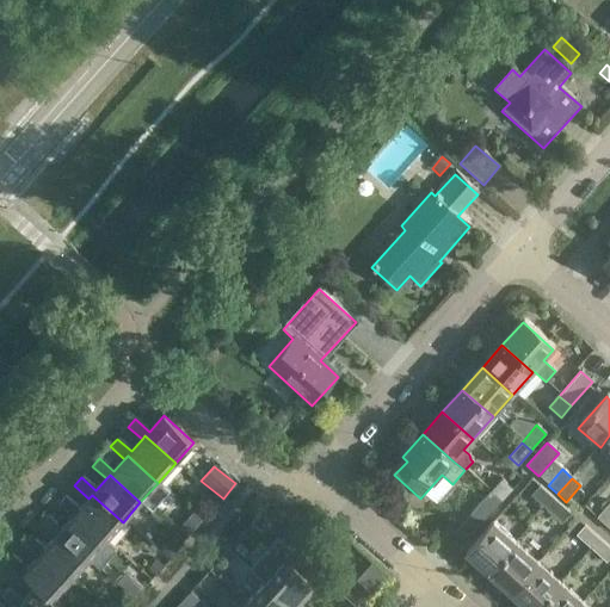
[(463,545),(509,494),(497,484),(453,534),(463,545)]
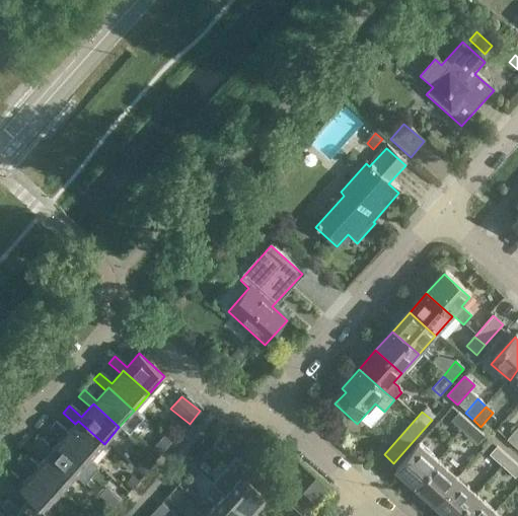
[(463,434),(470,425),(457,414),(449,422),(463,434)]
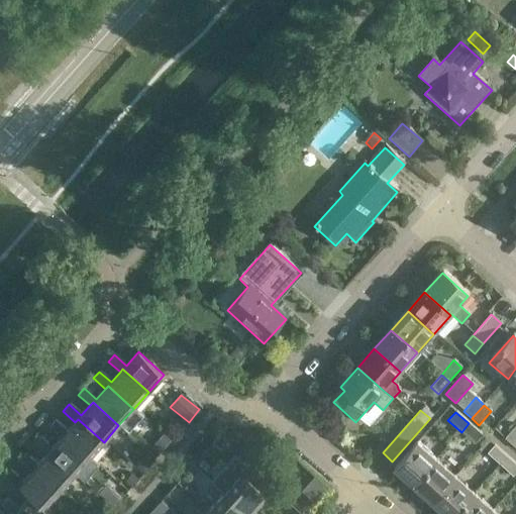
[(78,419),(75,422),(67,432),(55,421),(48,427),(61,438),(63,435),(89,458),(104,442),(78,419)]
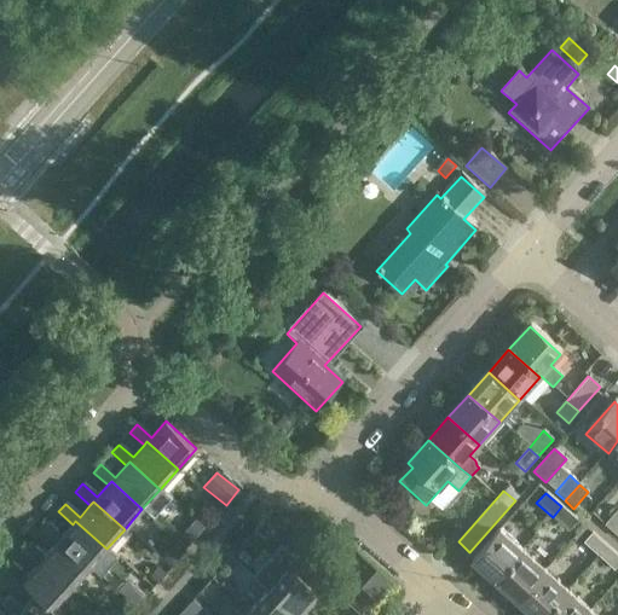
[(567,531),(577,520),(561,506),(553,517),(567,531)]
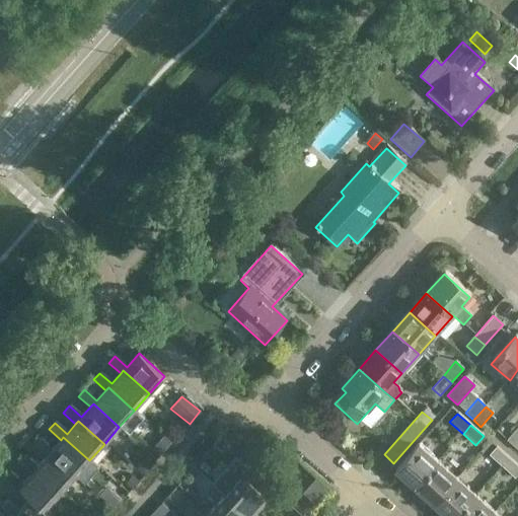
[(514,448),(517,443),(517,427),(506,441),(514,448)]
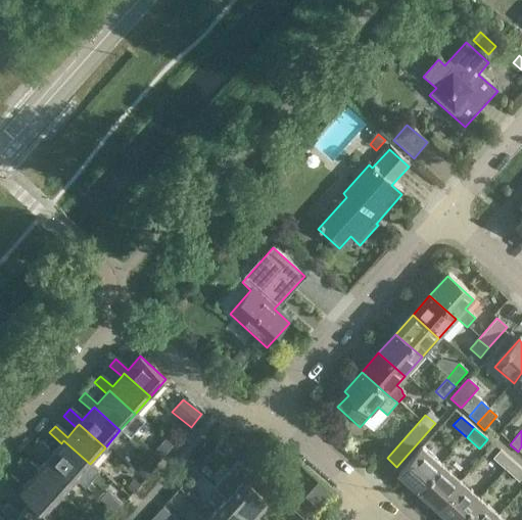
[(63,440),(61,443),(52,454),(40,442),(34,450),(46,461),(48,458),(75,481),(90,464),(63,440)]
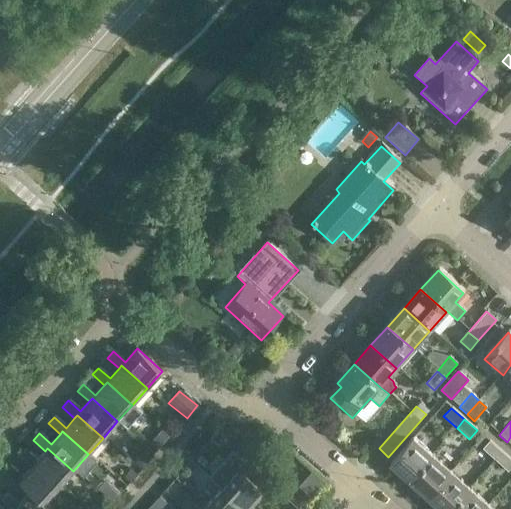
[(220,431),(208,445),(215,452),(227,438),(220,431)]
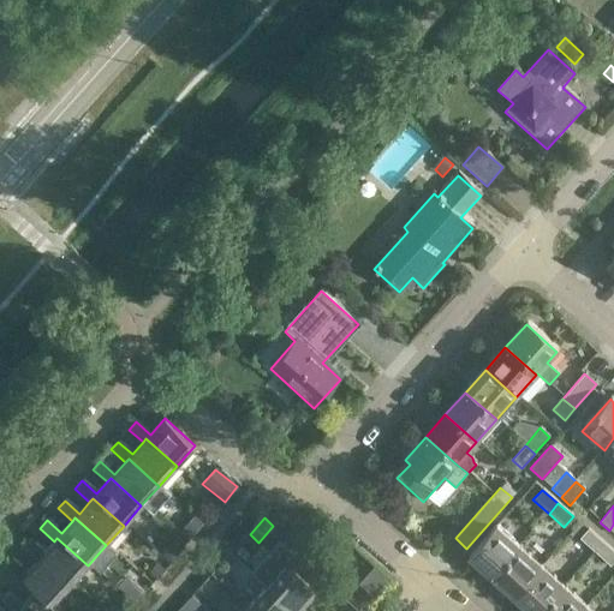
[(203,527),(194,519),(185,528),(195,537),(203,527)]
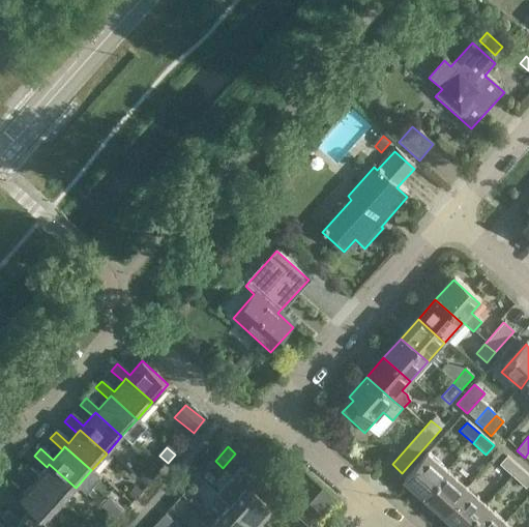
[(502,455),(497,449),(490,457),(493,459),(487,465),(490,467),(502,455)]
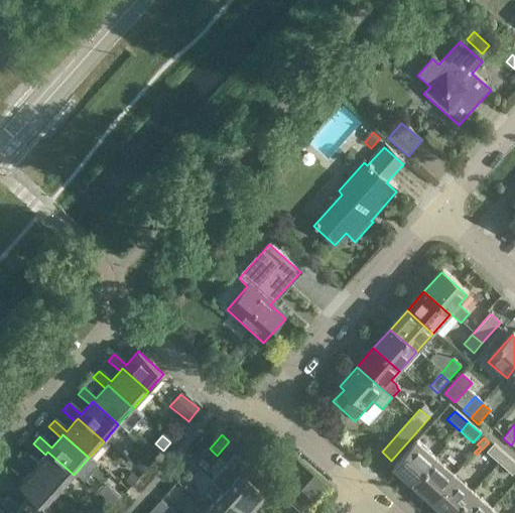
[(415,442),(392,469),(412,486),(435,460),(415,442)]
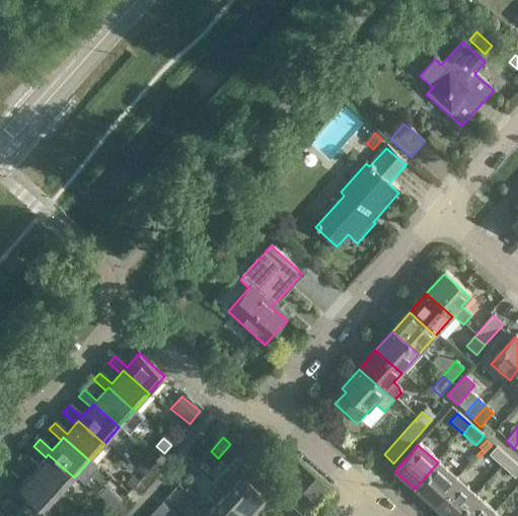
[(509,459),(495,447),(488,455),(501,467),(509,459)]
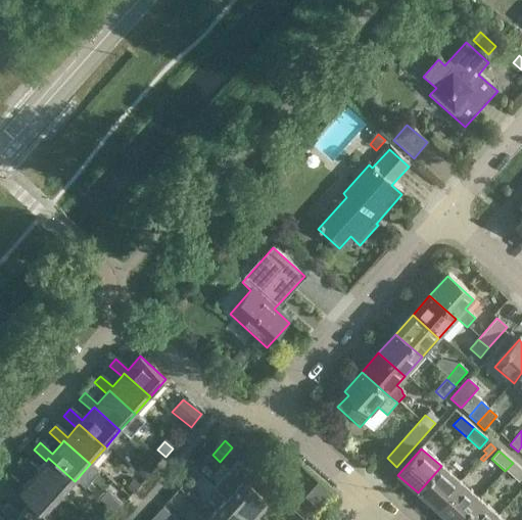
[(48,458),(46,461),(37,471),(25,460),(18,466),(31,477),(34,474),(59,498),(75,481),(48,458)]
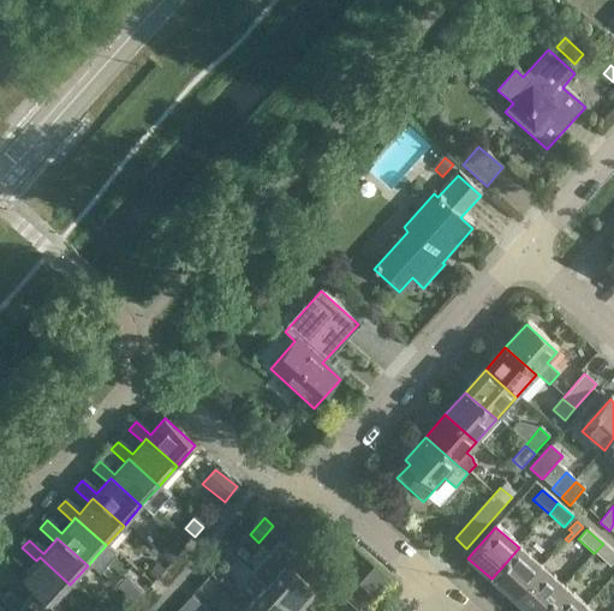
[(179,552),(168,544),(160,555),(171,563),(179,552)]
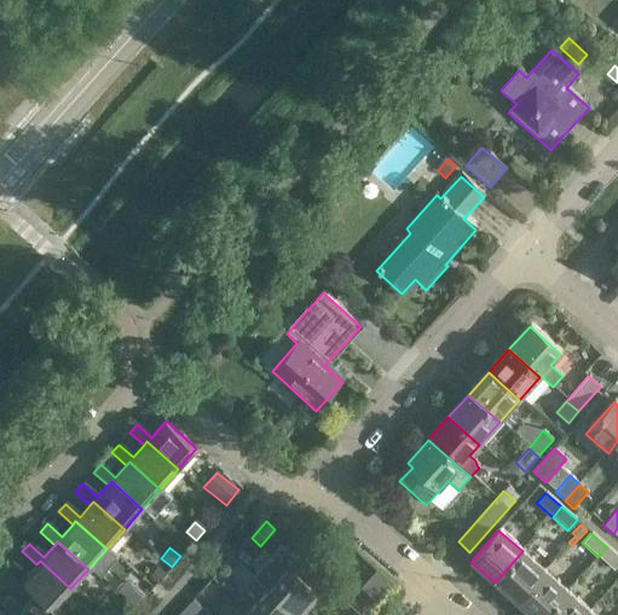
[(253,579),(260,586),(267,592),(293,614),(301,614),(317,597),(294,576),(302,568),(281,547),(253,579)]
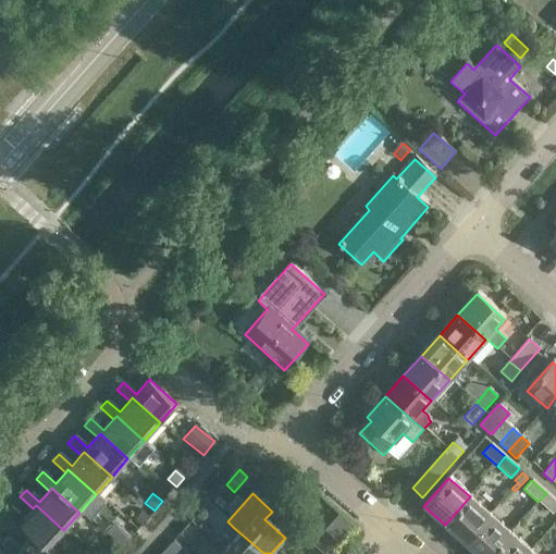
[(555,501),(546,493),(538,502),(552,514),(555,508),(555,501)]
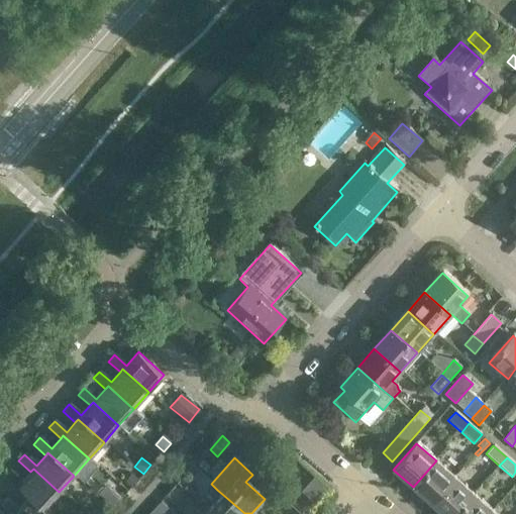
[(436,460),(413,487),(431,503),(454,478),(436,460)]
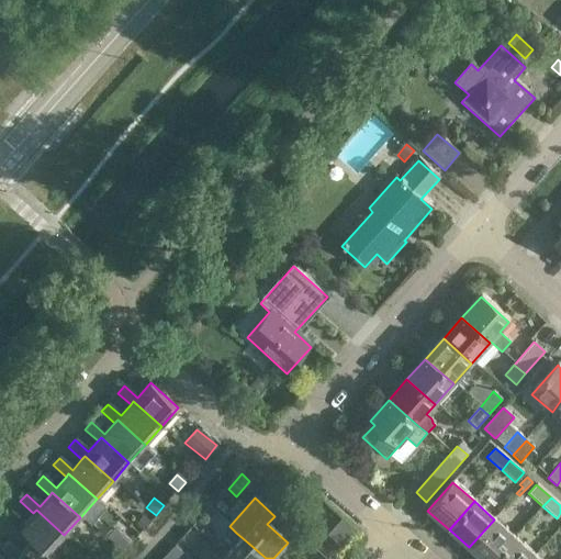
[(222,515),(227,509),(220,502),(213,507),(222,515)]
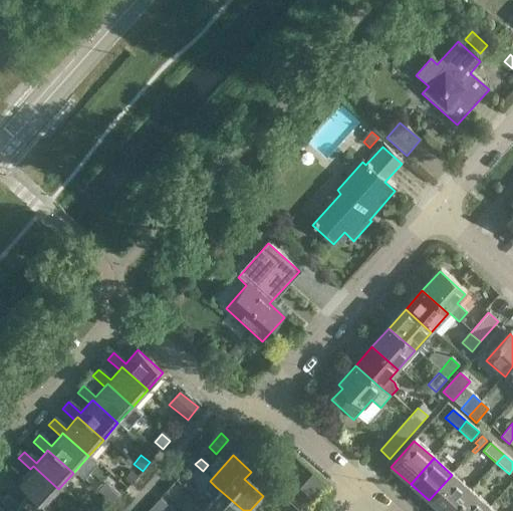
[(33,466),(30,469),(21,479),(9,468),(3,475),(16,486),(18,483),(30,493),(44,505),(58,489),(33,466)]
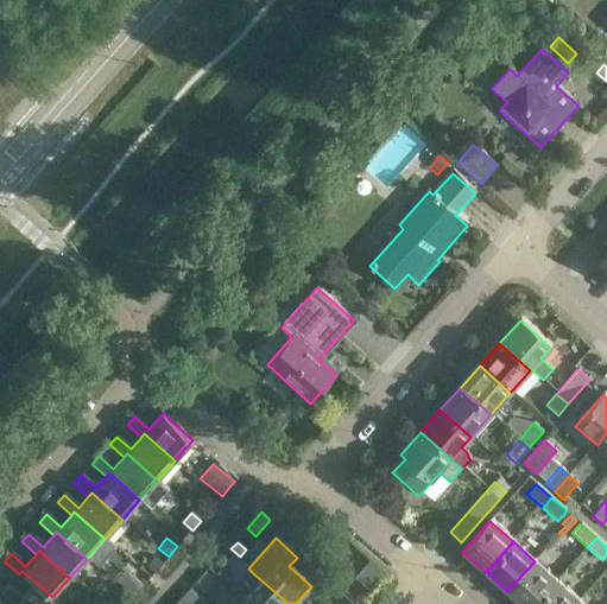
[(155,558),(146,567),(155,574),(163,565),(155,558)]
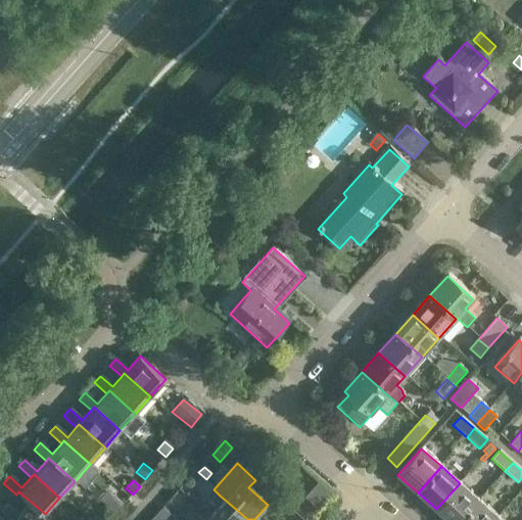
[(460,483),(436,509),(448,519),(461,519),(479,500),(460,483)]
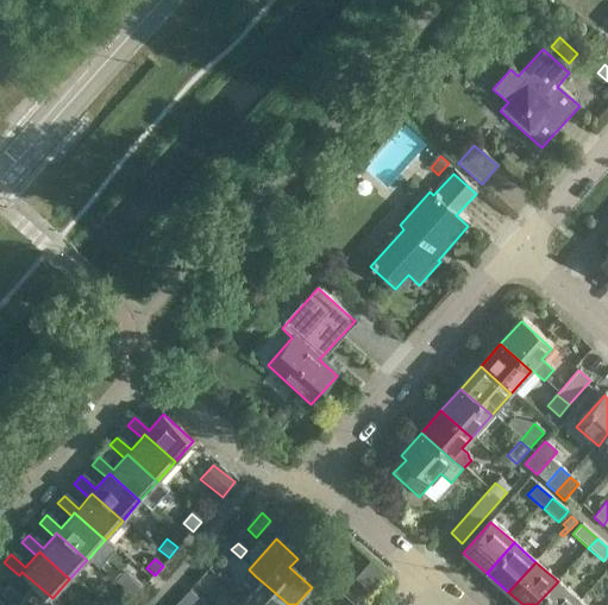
[(355,603),(382,577),(368,563),(362,569),(358,565),(348,575),(353,580),(343,591),(355,603)]
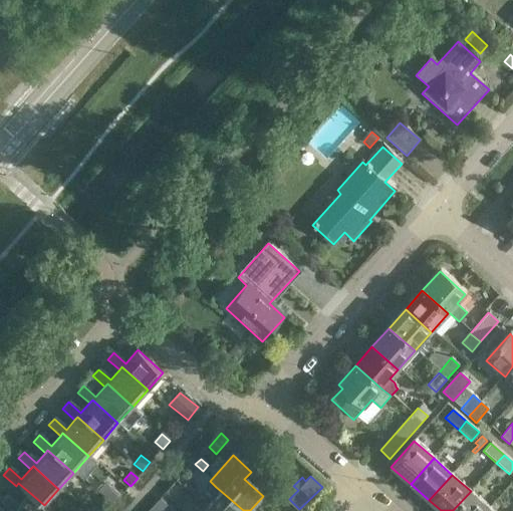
[(109,486),(101,495),(112,505),(120,496),(109,486)]
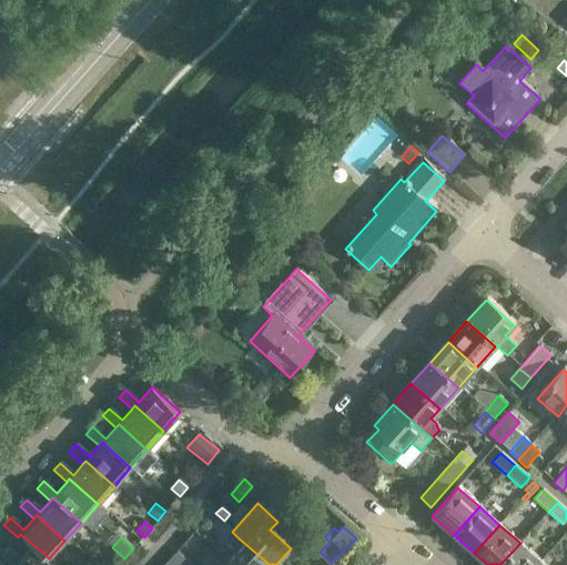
[(221,558),(228,564),(269,564),(245,544),(239,538),(221,558)]
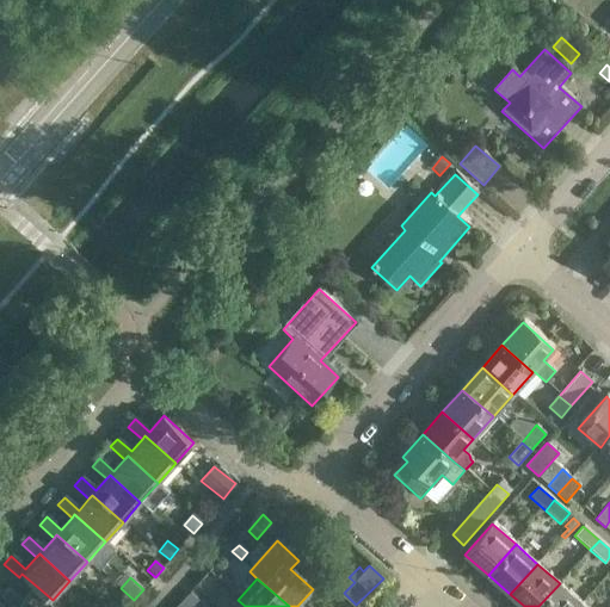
[(560,583),(538,606),(580,606),(583,604),(560,583)]
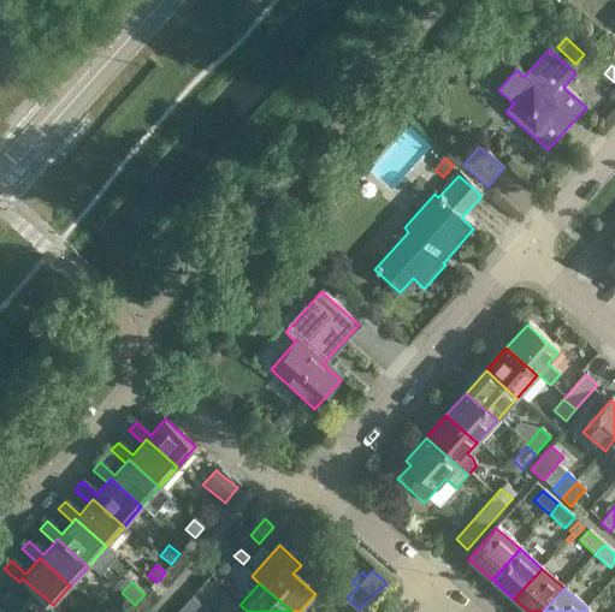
[(60,611),(53,605),(36,590),(22,607),(7,594),(0,602),(10,611),(18,611),(60,611)]
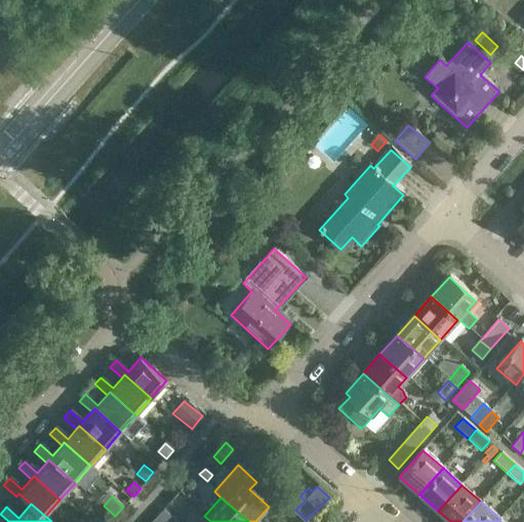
[(175,521),(163,511),(152,521),(175,521)]
